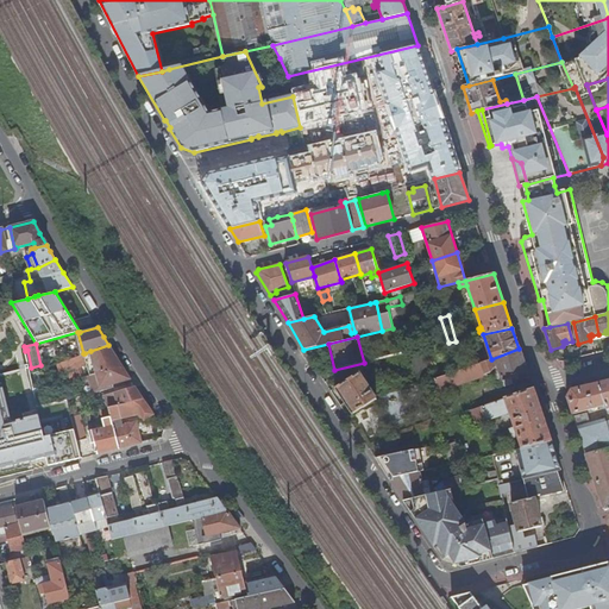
[(115,357),(108,345),(90,351),(96,372),(121,366),(115,357)]
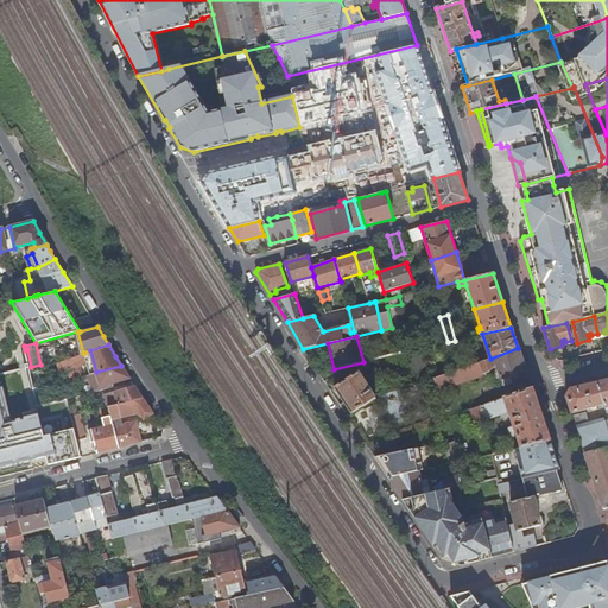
[(418,382),(434,378),(424,348),(417,349),(409,352),(418,382)]
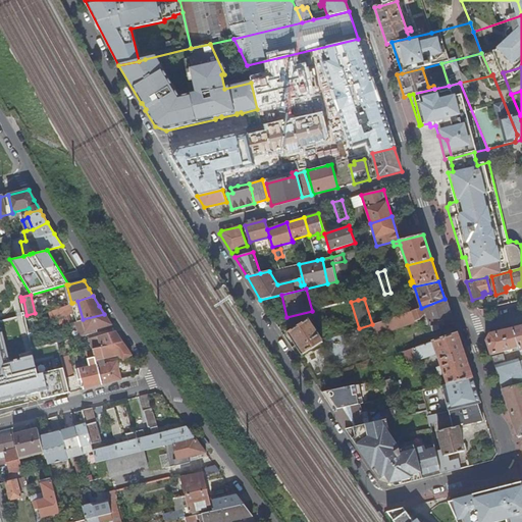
[(452,319),(446,301),(445,299),(421,308),(372,324),(376,336),(416,323),(417,322),(417,321),(420,320),(424,315),(427,314),(432,331),(439,329),(438,323),(452,319)]
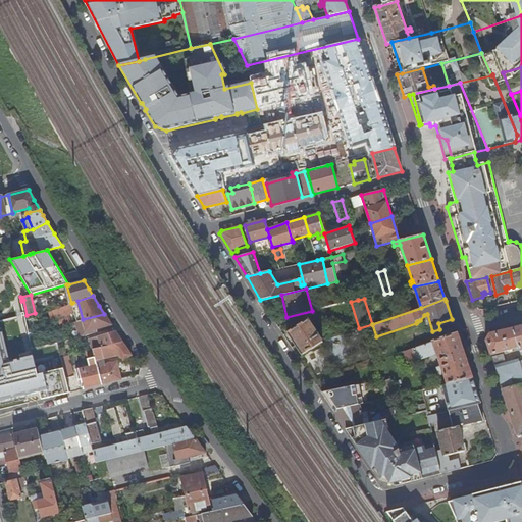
[(83,319),(77,301),(72,303),(74,312),(77,320),(83,319)]
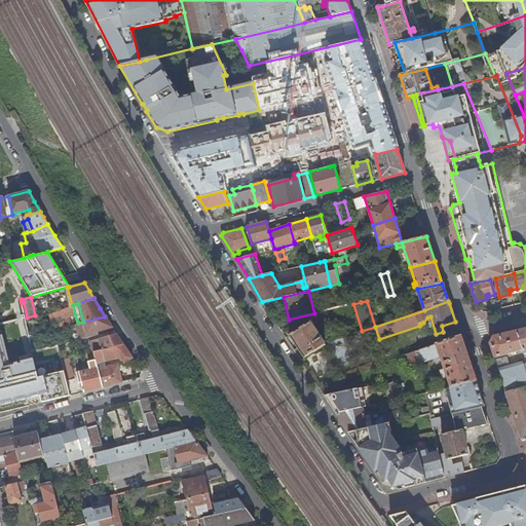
[(72,305),(53,311),(55,320),(75,314),(73,305),(72,305)]
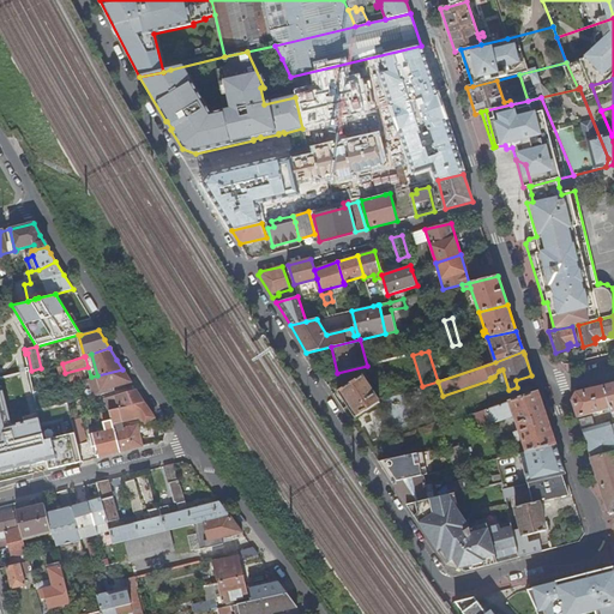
[(127,377),(122,369),(97,375),(102,393),(114,390),(132,385),(127,377)]
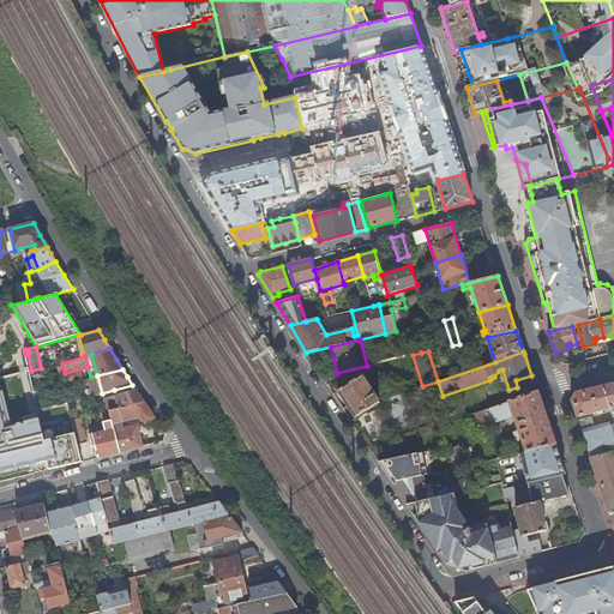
[(337,392),(355,419),(380,403),(362,377),(337,392)]
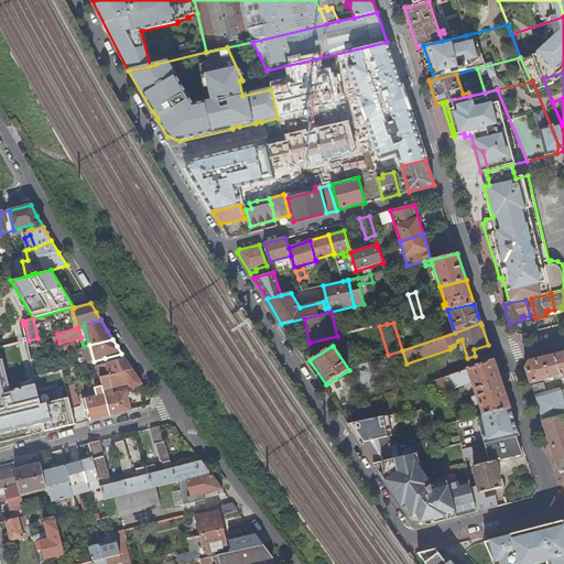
[(402,350),(388,355),(377,358),(379,365),(393,360),(396,367),(407,364),(402,350)]
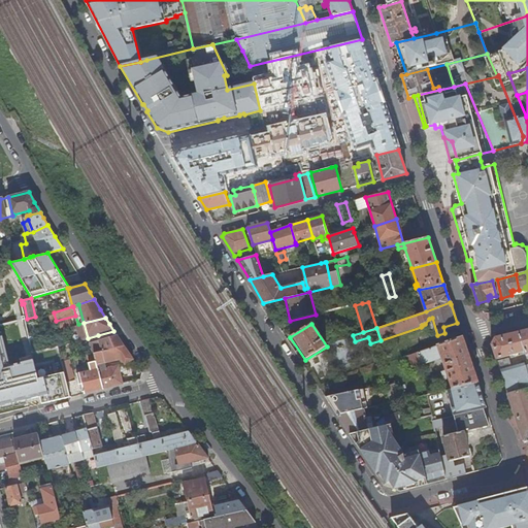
[(527,354),(527,329),(495,337),(492,344),(497,360),(524,352),(525,355),(527,354)]
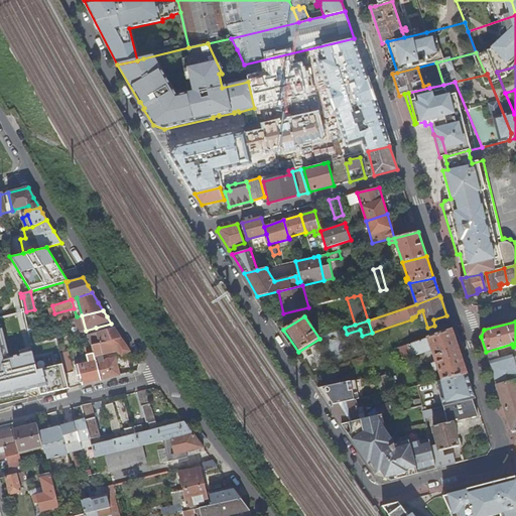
[(97,332),(114,327),(111,324),(96,328),(97,332)]
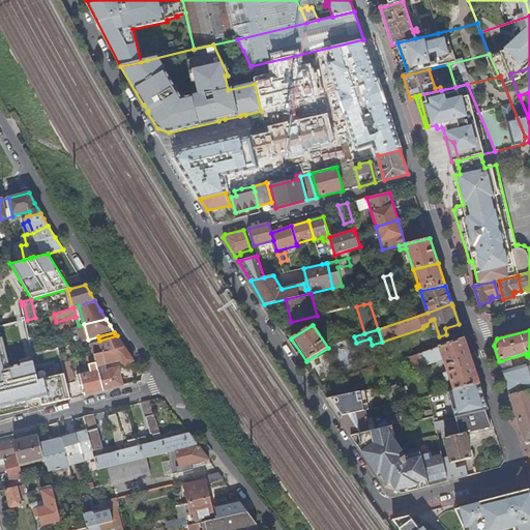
[(3,335),(0,336),(0,410),(40,401),(41,407),(71,400),(65,374),(38,381),(33,360),(11,366),(3,335)]
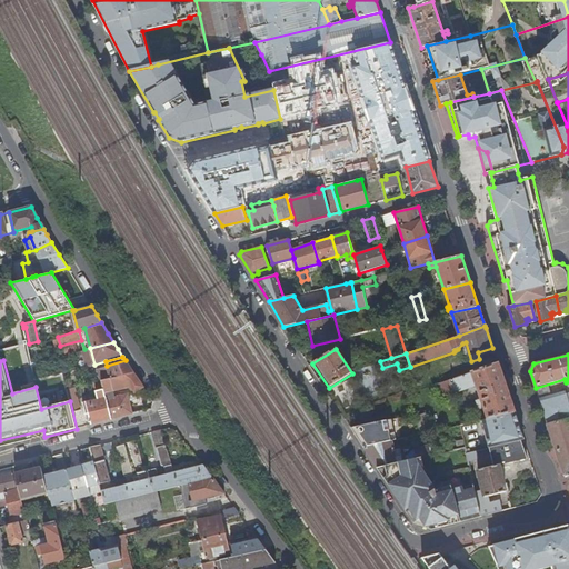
[(41,360),(31,362),(33,371),(43,370),(41,360)]
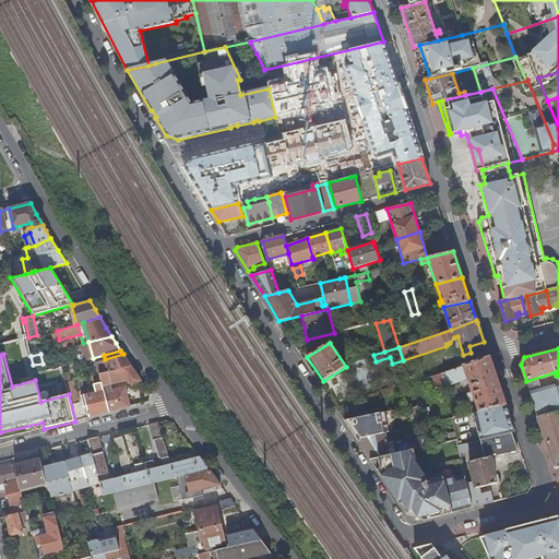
[(98,373),(130,366),(128,361),(123,354),(105,359),(94,363),(97,375),(98,373)]
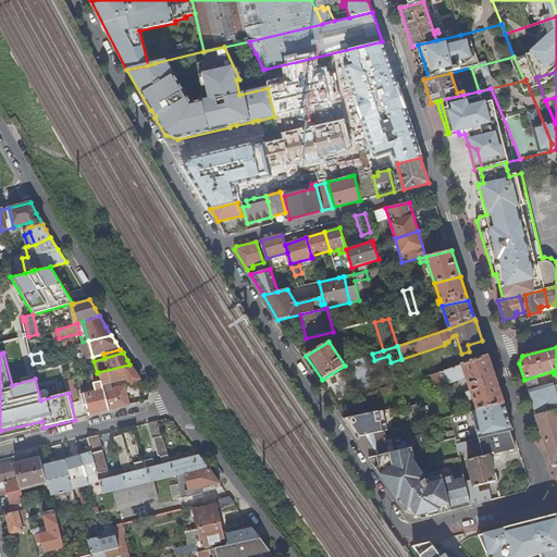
[(473,398),(477,409),(504,404),(495,380),(487,356),(443,371),(444,374),(441,375),(445,385),(467,378),(470,388),(467,390),(468,392),(466,393),(468,400),(473,398)]
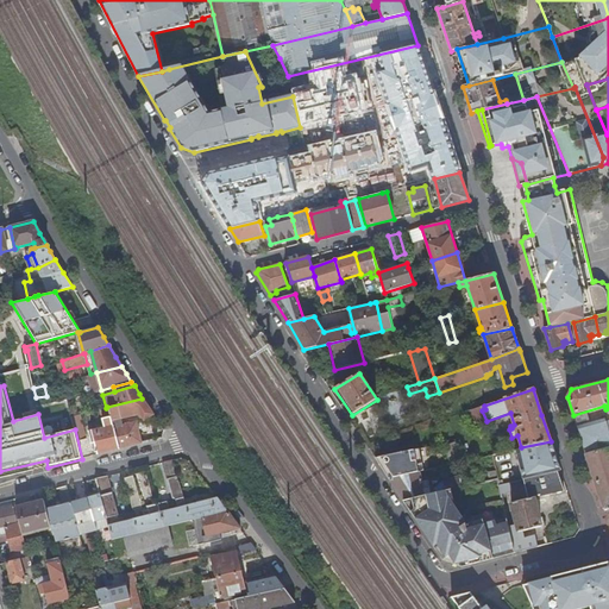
[(80,396),(67,400),(68,408),(81,405),(80,396)]
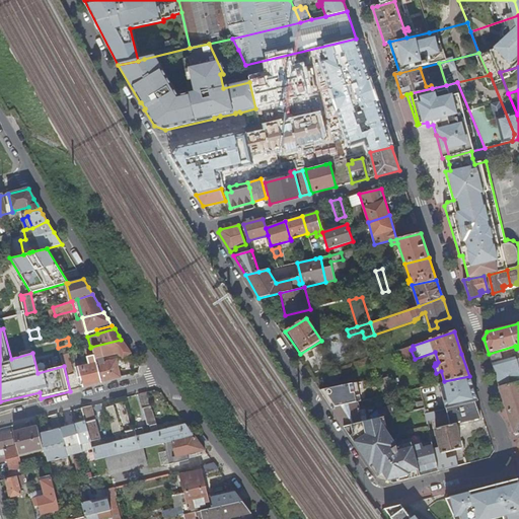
[(123,358),(131,353),(121,340),(91,347),(94,358),(119,352),(123,358)]
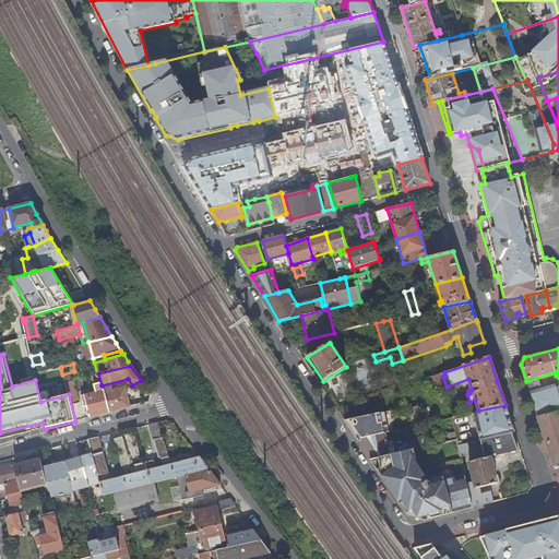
[(90,416),(108,412),(103,392),(102,385),(98,373),(97,375),(92,376),(95,392),(81,395),(84,406),(86,406),(90,416)]
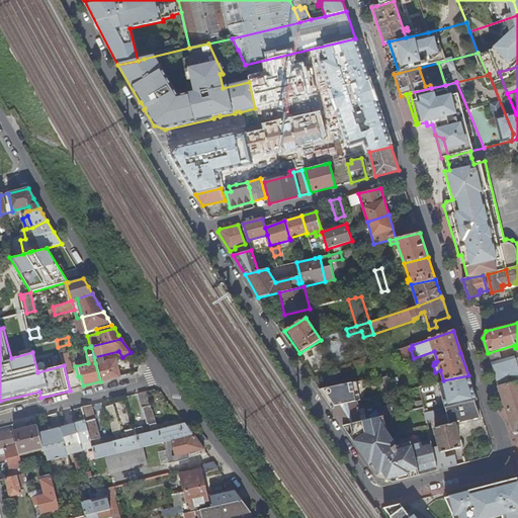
[(488,354),(491,362),(502,359),(500,351),(488,354)]
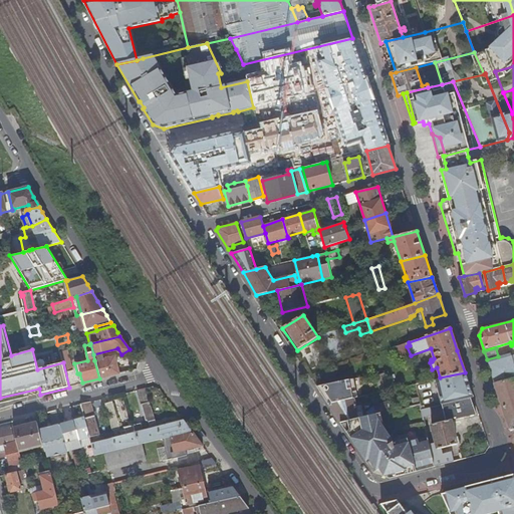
[(495,383),(513,378),(513,354),(513,355),(512,352),(498,356),(487,359),(491,370),(495,383)]
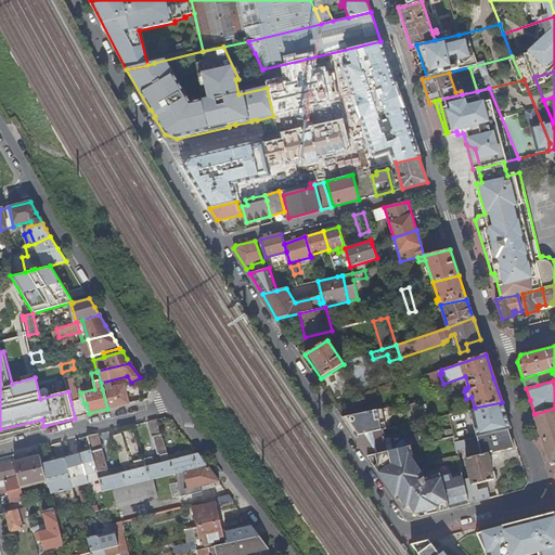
[(128,403),(142,400),(141,396),(128,399),(124,384),(102,389),(107,409),(128,403)]
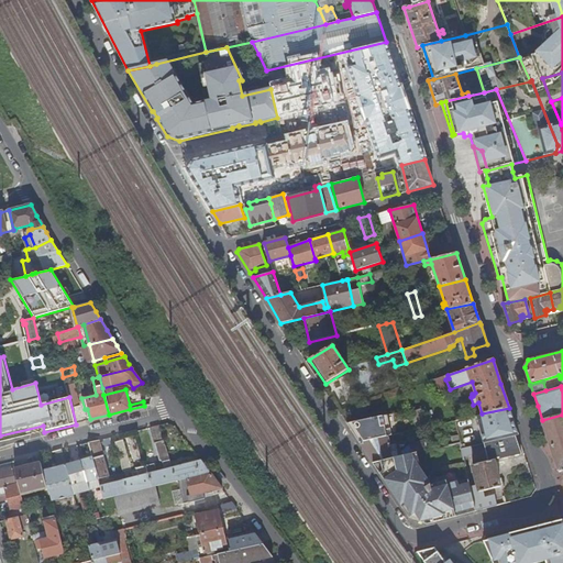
[(417,429),(427,427),(421,409),(410,412),(417,429)]
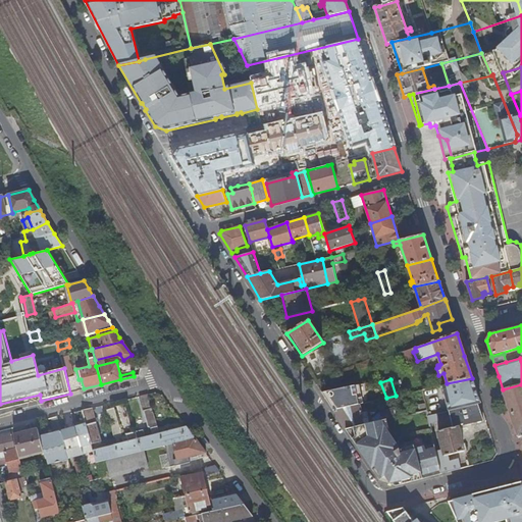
[(521,384),(503,389),(510,413),(518,436),(520,435),(521,434),(521,384)]
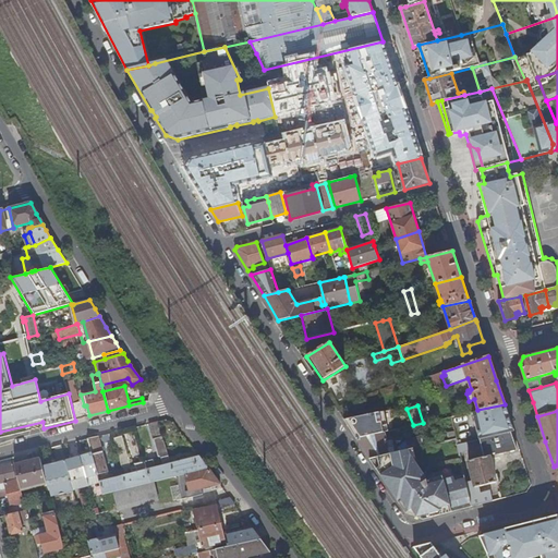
[(174,476),(170,463),(156,421),(148,423),(157,456),(160,458),(162,464),(154,466),(153,459),(144,461),(150,482),(153,482),(174,476)]
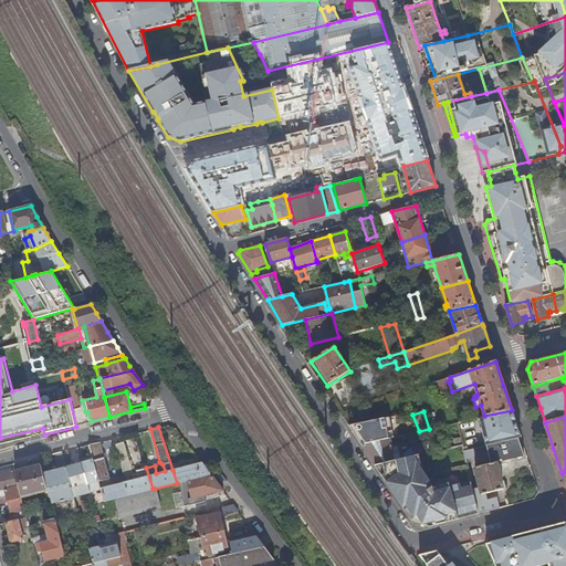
[(377,429),(354,435),(362,446),(379,441),(377,429)]
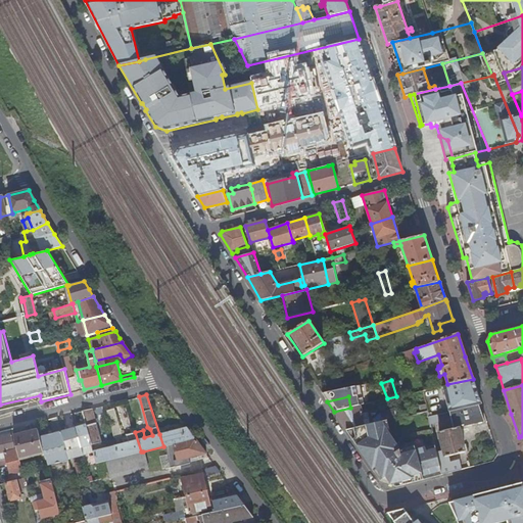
[(385,421),(427,411),(425,403),(400,410),(393,410),(381,413),(373,420),(374,424),(385,421)]
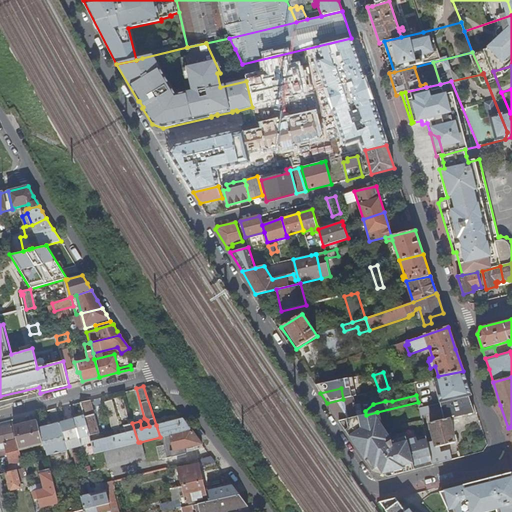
[(468,396),(447,401),(440,403),(444,420),(430,423),(435,448),(440,447),(455,443),(449,419),(474,412),(468,396)]
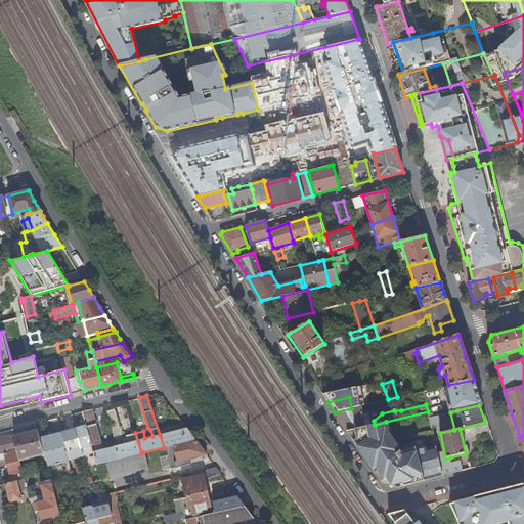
[(351,408),(335,412),(347,431),(354,429),(366,427),(363,416),(366,415),(365,412),(362,412),(361,406),(351,408)]
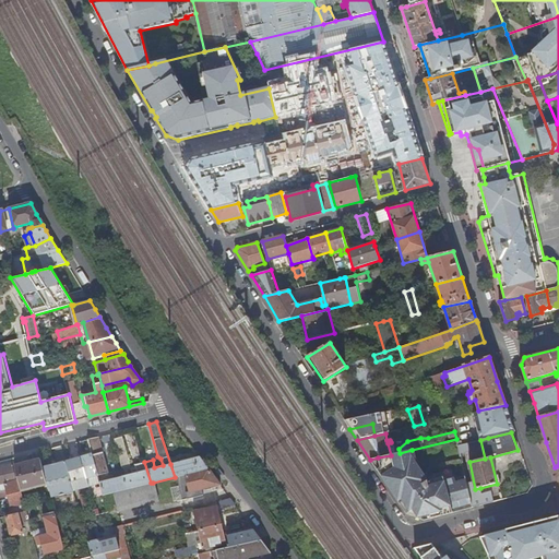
[(121,436),(113,439),(120,467),(130,465),(121,436)]
